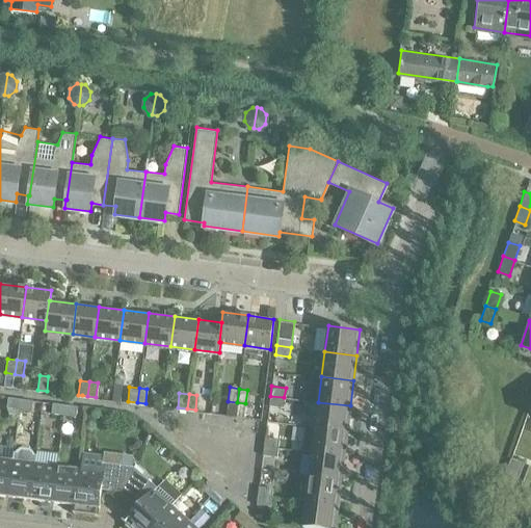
[(8,396),(6,406),(19,407),(20,397),(8,396)]
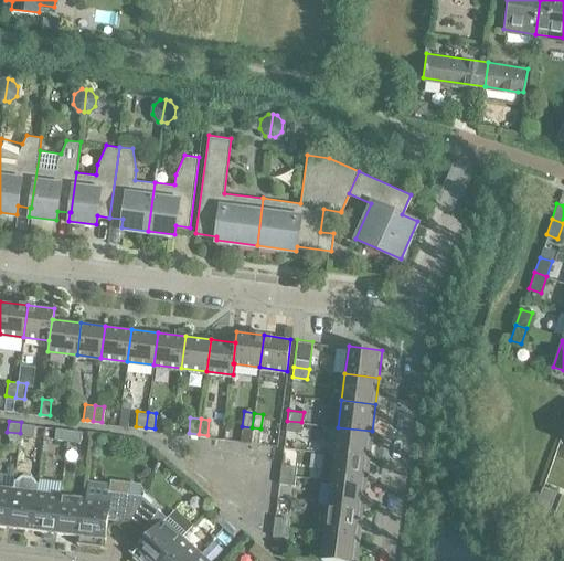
[(300,431),(301,422),(287,421),(286,429),(300,431)]
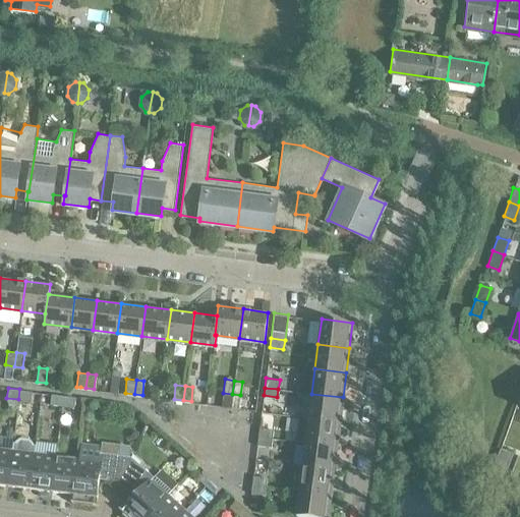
[(32,391),(19,389),(18,399),(31,401),(32,391)]
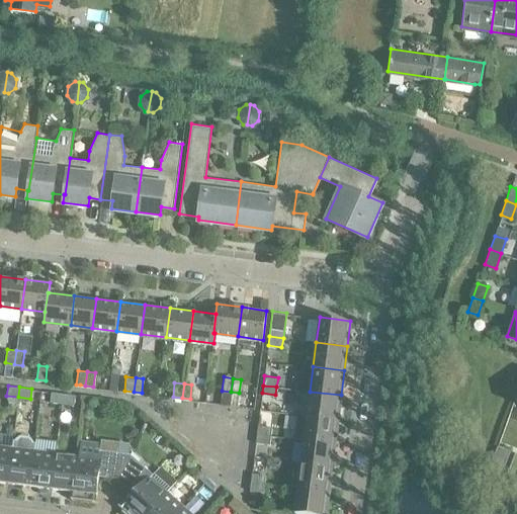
[(50,401),(62,403),(63,392),(51,391),(50,401)]
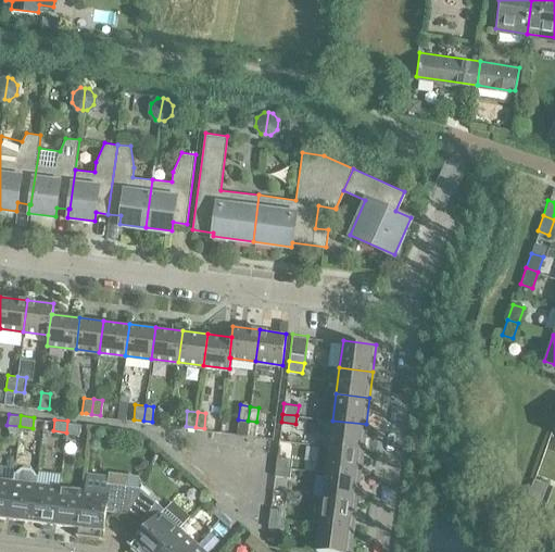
[(67,421),(66,433),(79,434),(80,423),(67,421)]
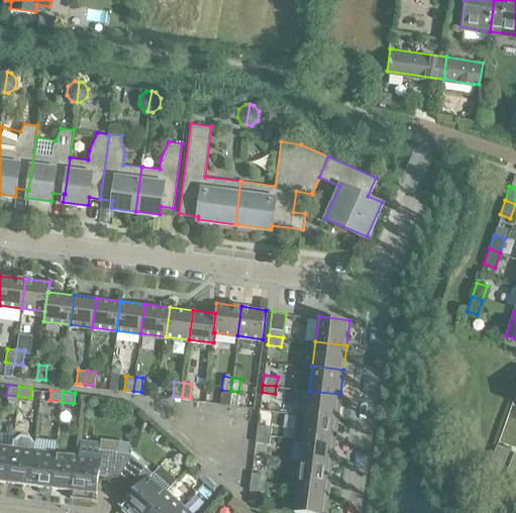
[(337,417),(340,394),(309,391),(306,413),(337,417)]
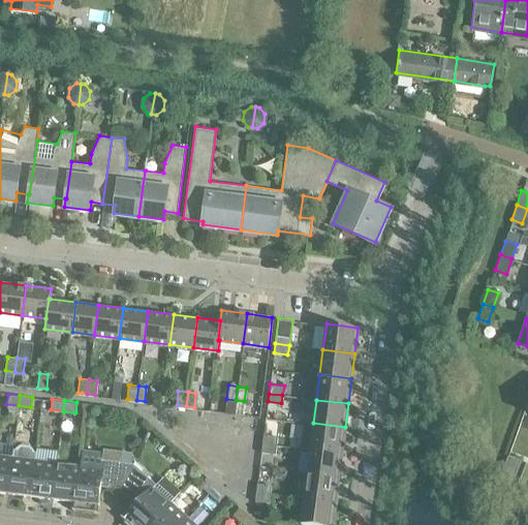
[(229,401),(228,411),(237,412),(239,402),(229,401)]
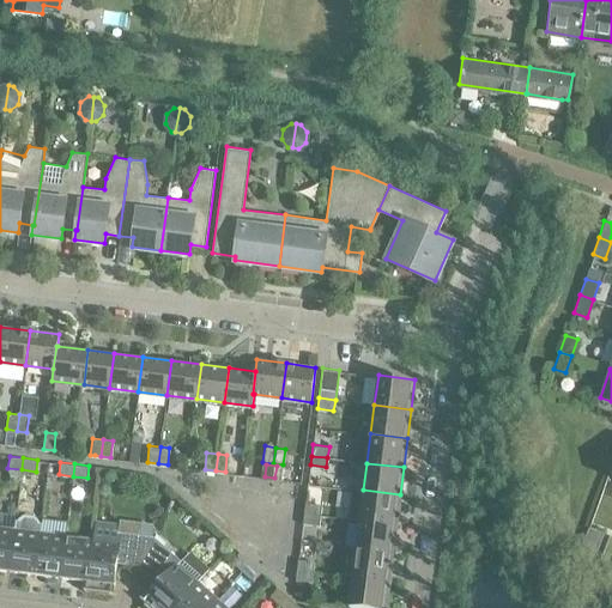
[(349,517),(359,518),(397,523),(400,494),(363,490),(352,488),(349,517)]
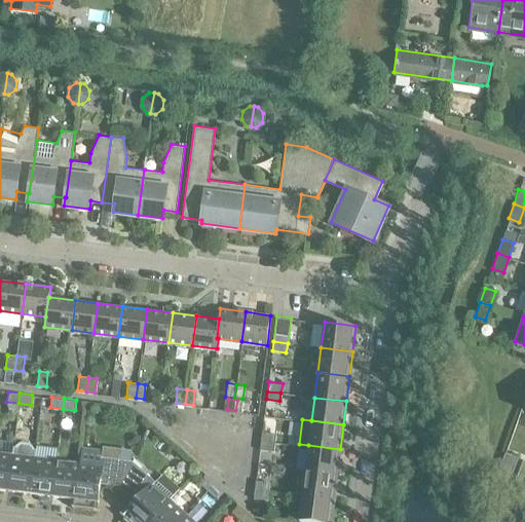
[(262,431),(261,440),(274,441),(275,432),(262,431)]
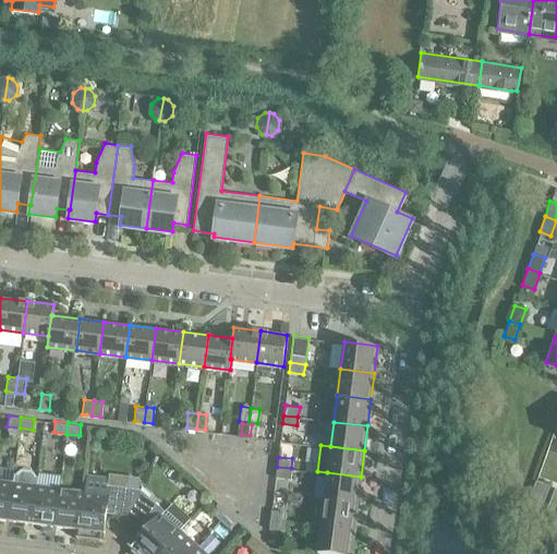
[(290,478),(291,468),(277,467),(276,476),(290,478)]
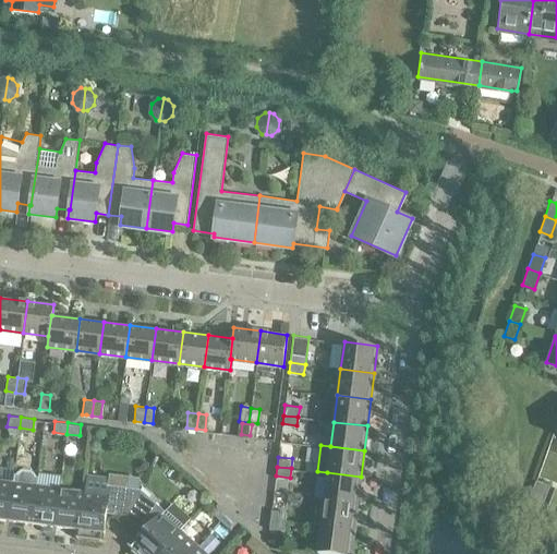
[(8,519),(32,521),(36,483),(37,477),(32,470),(21,469),(13,473),(13,481),(8,519)]
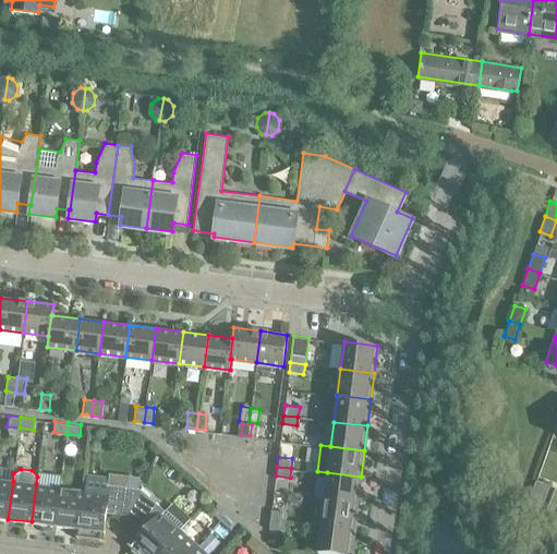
[(112,513),(126,519),(141,488),(138,488),(140,476),(109,472),(108,476),(86,472),(84,490),(83,490),(77,528),(76,536),(103,539),(106,512),(112,513)]
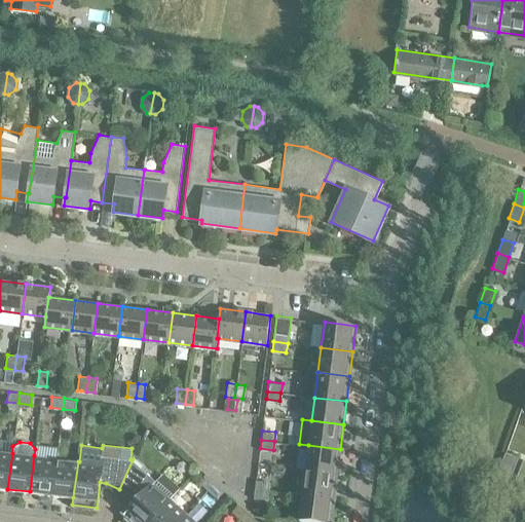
[(308,445),(305,470),(337,474),(340,449),(308,445)]
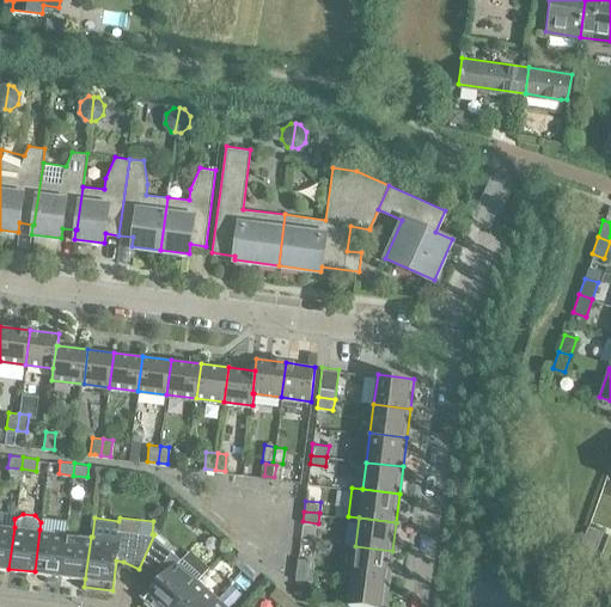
[(0,566),(8,569),(14,527),(0,525),(0,566)]
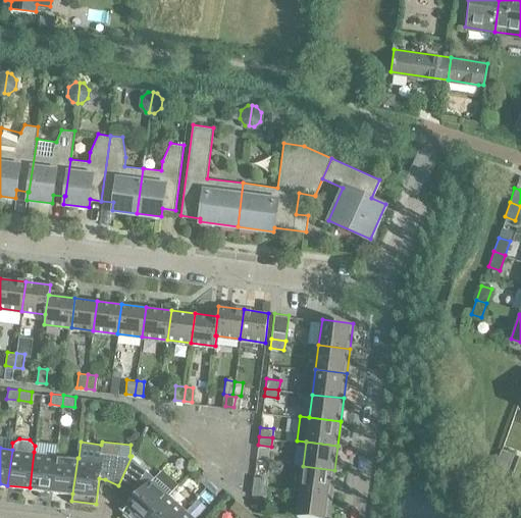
[(30,487),(51,490),(55,455),(34,452),(30,487)]
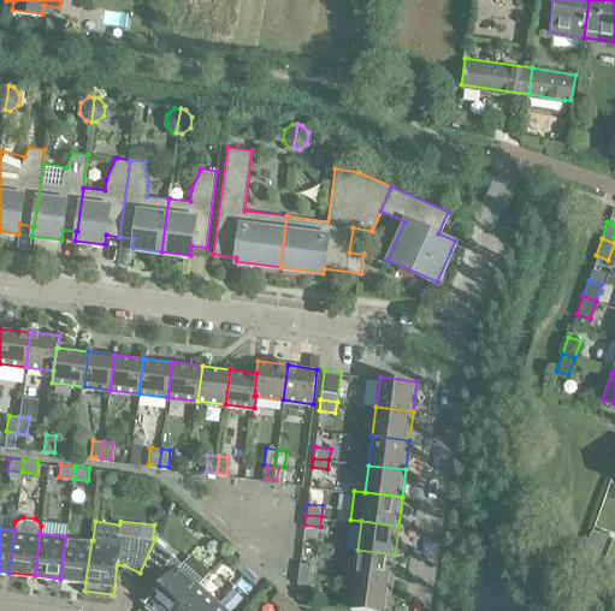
[(92,540),(65,537),(60,579),(86,582),(92,540)]
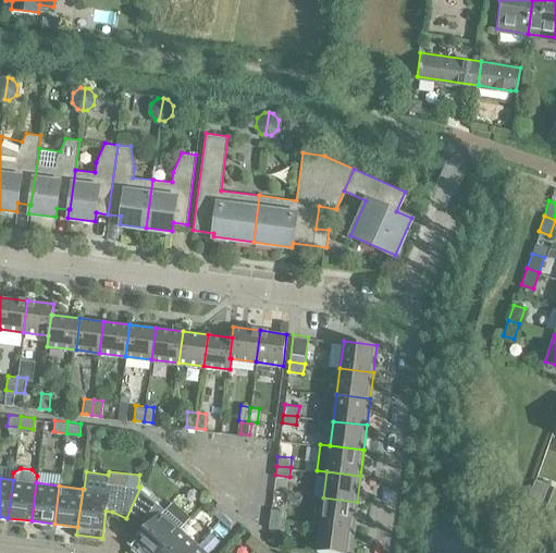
[(164,508),(140,487),(126,518),(139,525),(145,528),(130,545),(138,552),(156,552),(180,528),(162,512),(164,508)]
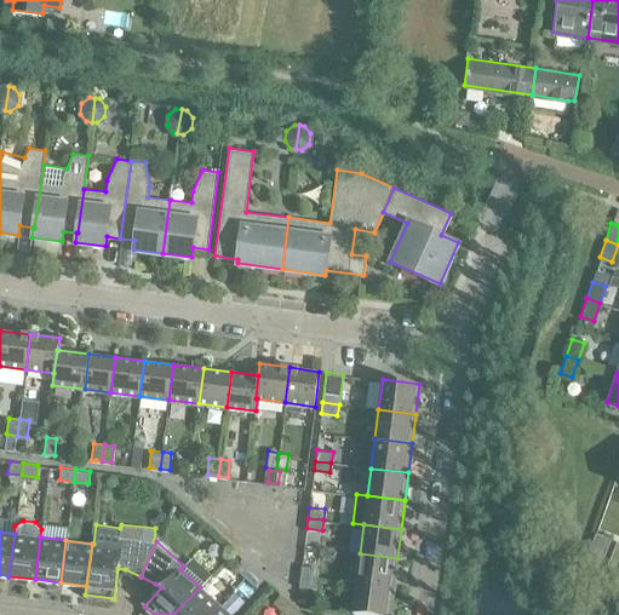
[(394,587),(397,558),(360,553),(356,582),(394,587)]
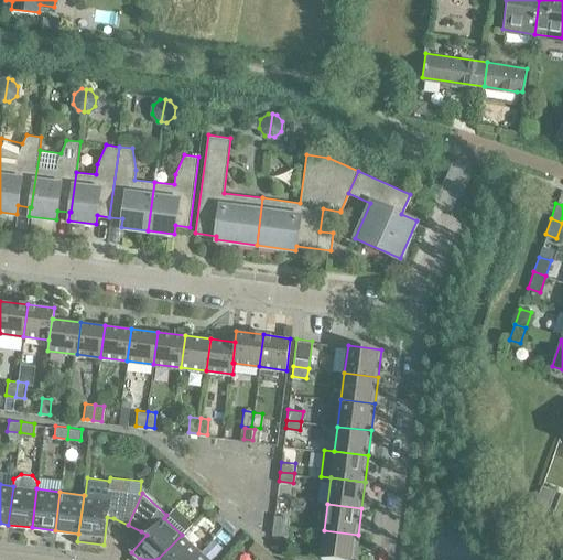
[(213,516),(223,525),(230,516),(220,507),(213,516)]
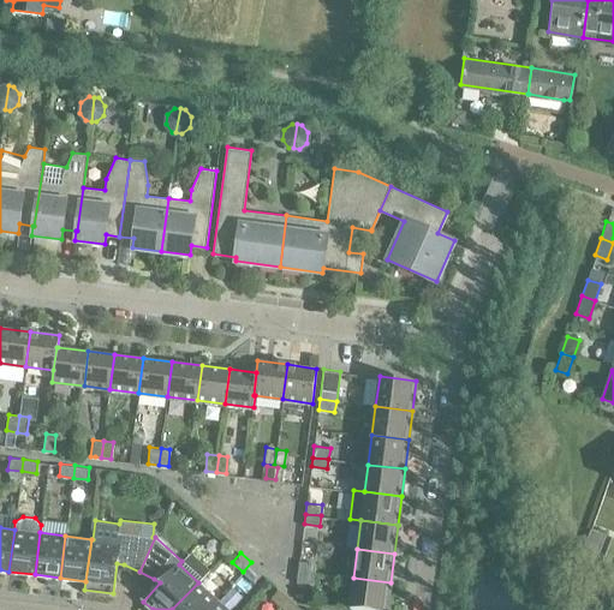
[(299,560),(298,570),(314,573),(315,562),(299,560)]
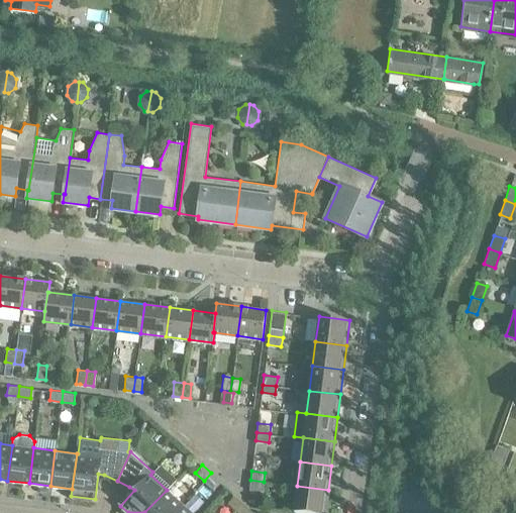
[(219,481),(211,473),(204,481),(213,489),(219,481)]
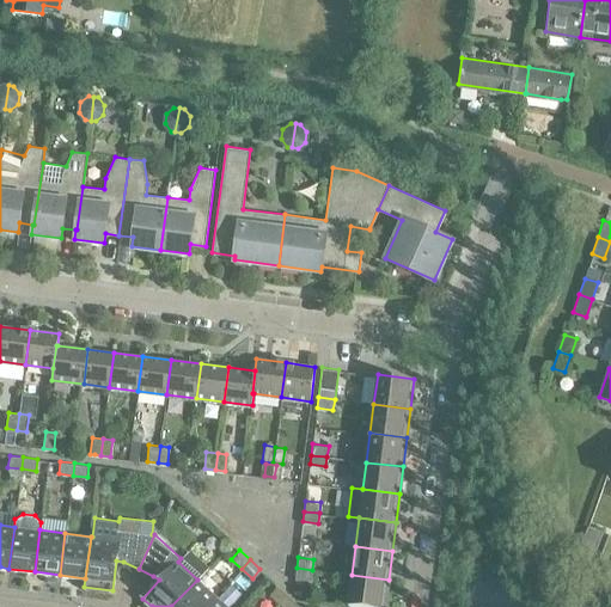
[(311,580),(312,570),(297,568),(295,577),(311,580)]
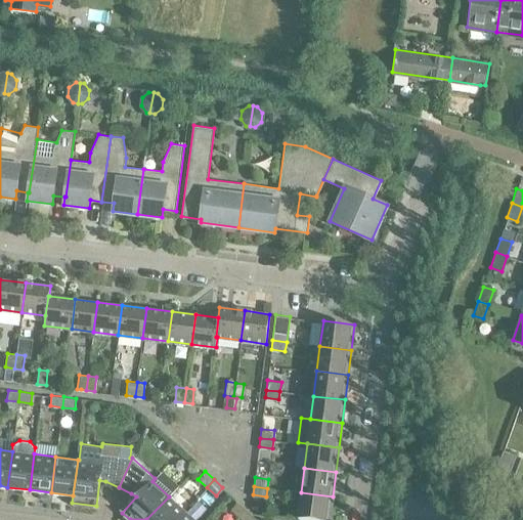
[(319,519),(329,519),(333,496),(301,492),(298,517),(319,519)]
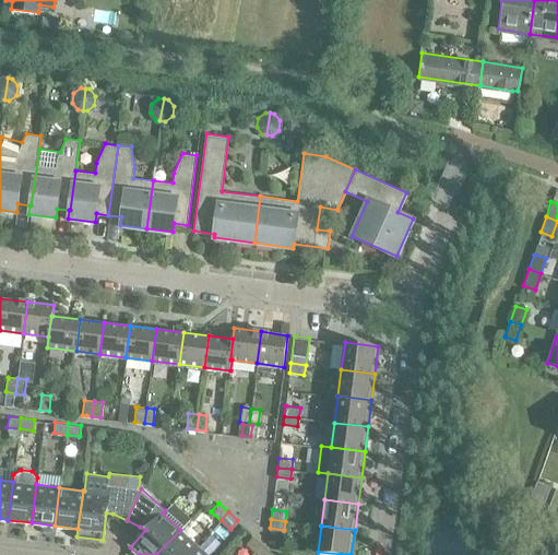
[(188,554),(198,545),(180,530),(156,554),(188,554)]
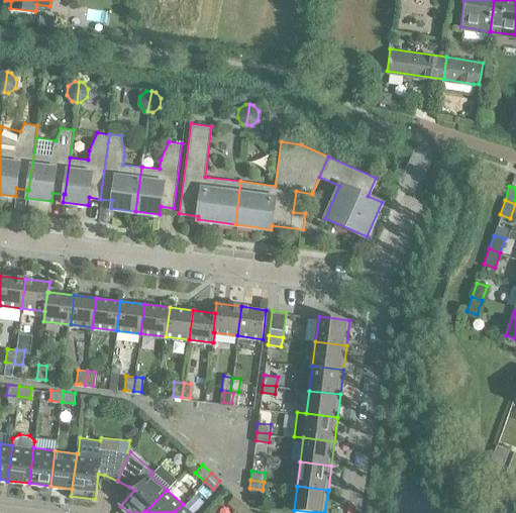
[(227,502),(236,510),(243,502),(234,494),(227,502)]
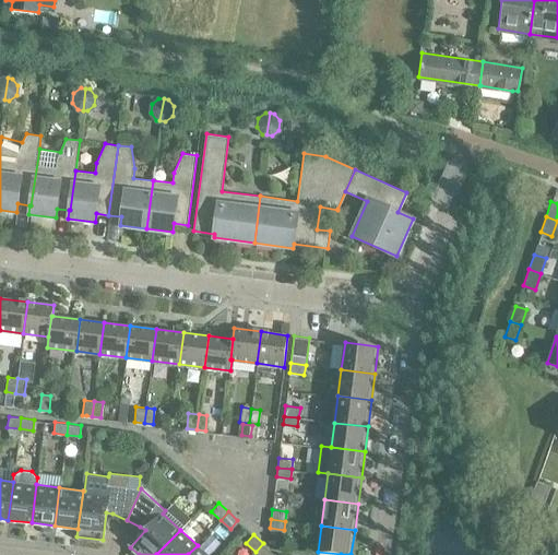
[(269,554),(272,552),(263,543),(256,552),(259,554),(269,554)]
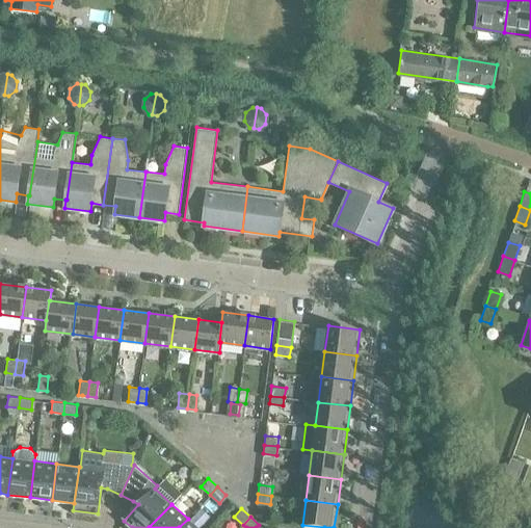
[(179,527),(198,527),(188,519),(179,527)]
